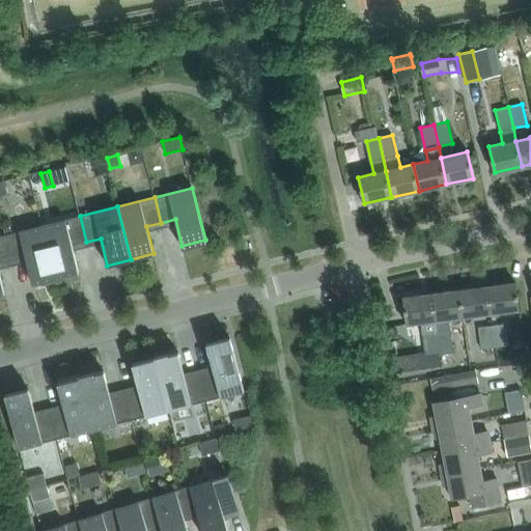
[(86,242),(80,216),(43,225),(56,278),(79,273),(72,246),(86,242)]
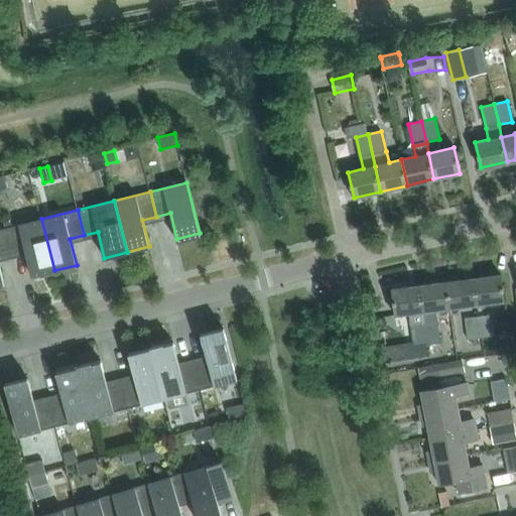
[(54,270),(41,219),(5,229),(11,253),(25,250),(31,276),(54,270)]
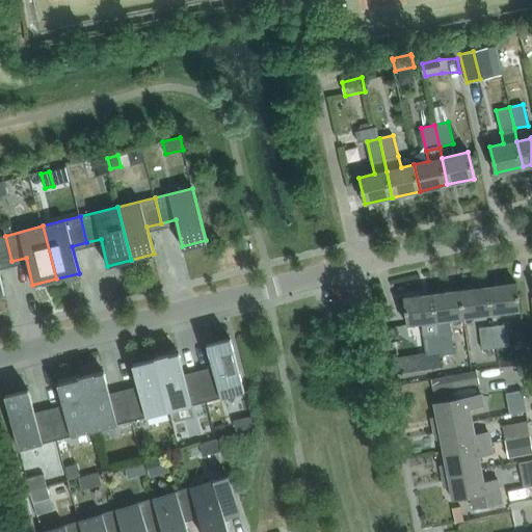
[(0,275),(0,264),(11,261),(5,236),(0,236),(0,292),(4,292),(0,275)]
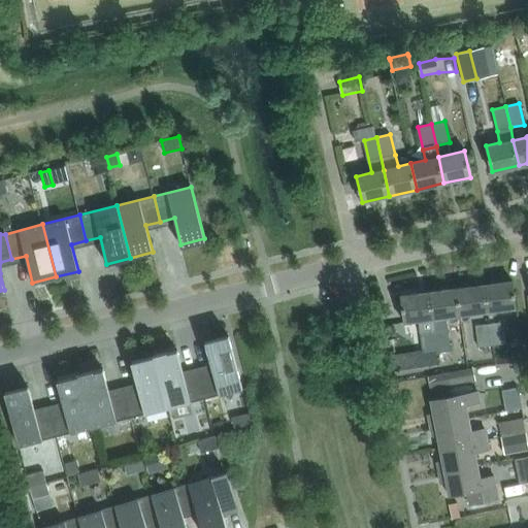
[(510,282),(482,286),(485,311),(514,307),(510,282)]
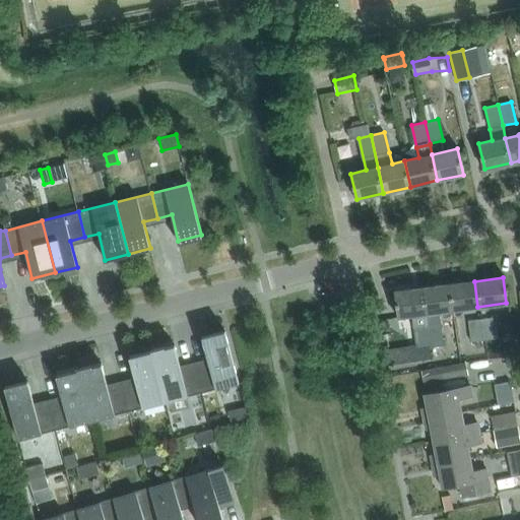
[(448,284),(451,311),(477,307),(474,281),(448,284)]
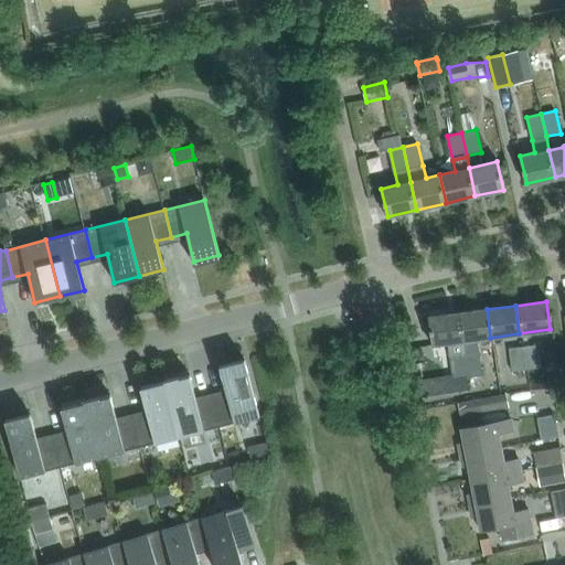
[(457,313),(460,341),(465,376),(480,374),(478,353),(476,339),(490,338),(487,309),(457,313)]
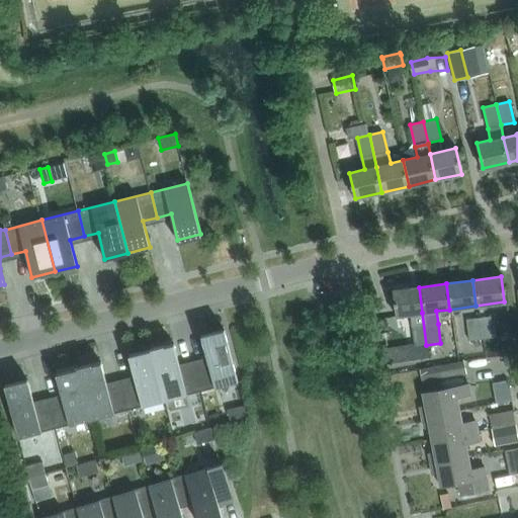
[(426,345),(422,313),(419,287),(393,290),(396,317),(410,315),(414,347),(426,345)]
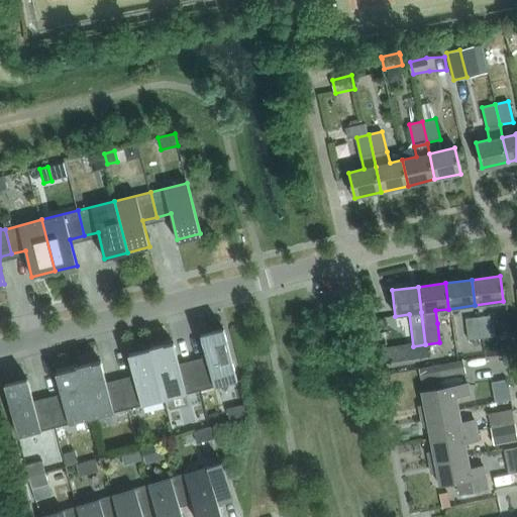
[(478,318),(481,337),(494,336),(491,316),(478,318)]
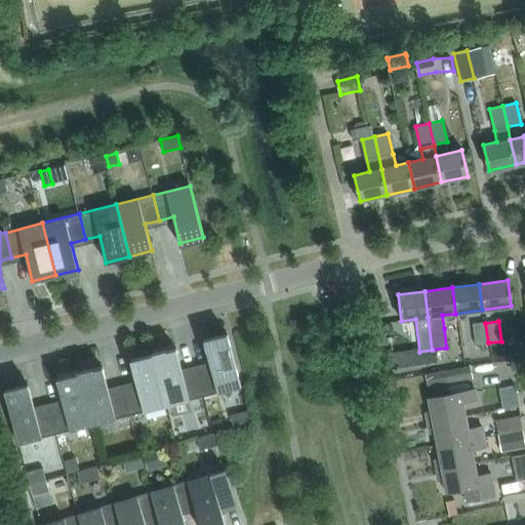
[(488,342),(485,323),(472,325),(475,345),(488,342)]
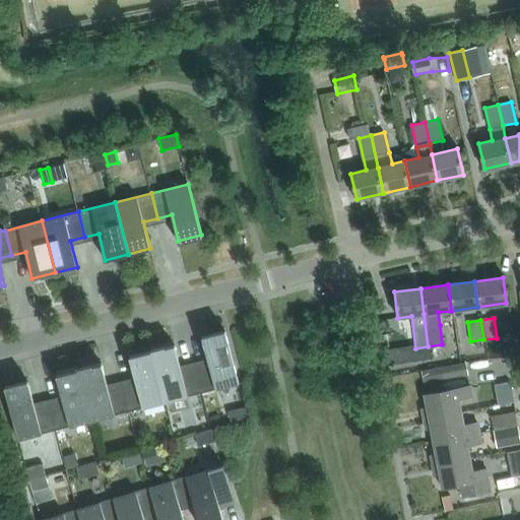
[(209,364),(195,368),(201,393),(239,383),(225,331),(202,337),(209,364)]
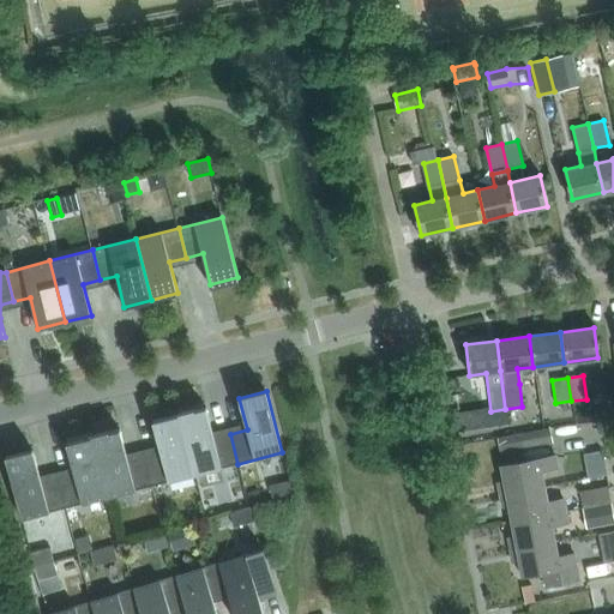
[(206,407),(179,414),(194,475),(238,464),(230,434),(214,438),(206,407)]
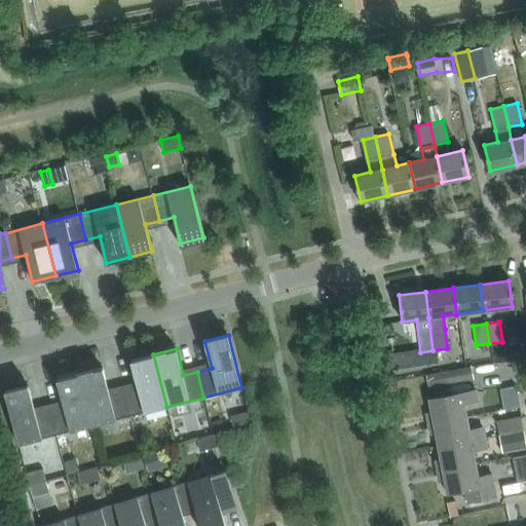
[(130,416),(166,407),(153,354),(130,361),(138,387),(123,390),(130,416)]
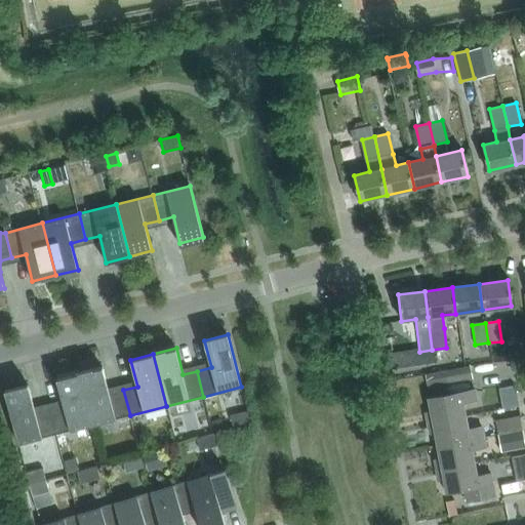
[(446,370),(426,374),(428,386),(448,381),(472,377),(470,366),(446,370)]
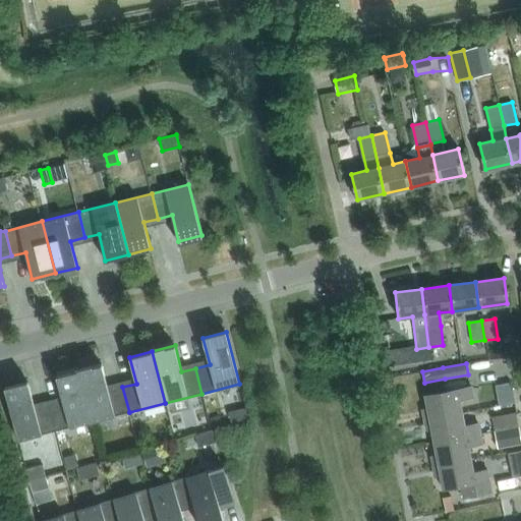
[(102,364),(79,369),(93,421),(129,412),(122,387),(109,391),(102,364)]
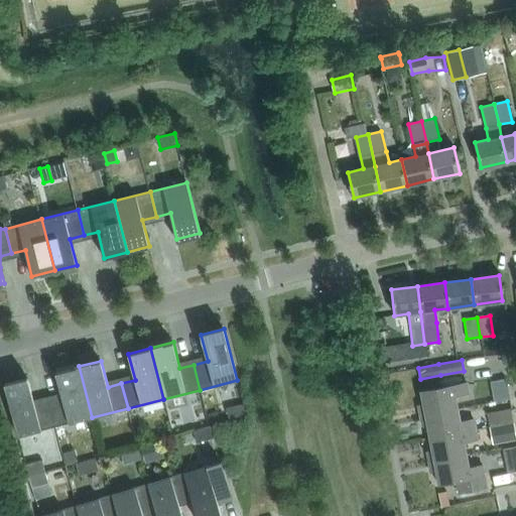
[(62,398),(48,401),(55,426),(92,417),(79,366),(55,372),(62,398)]
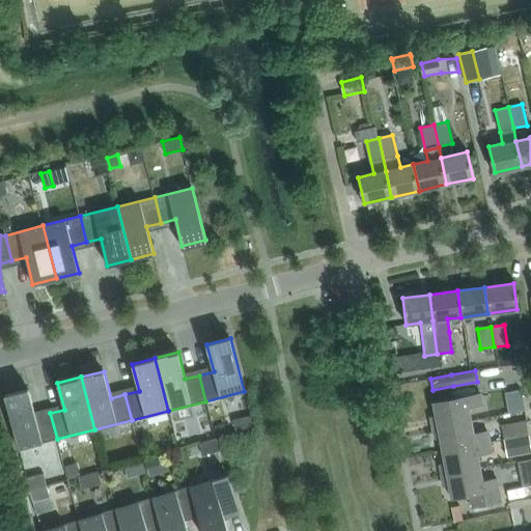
[(503,393),(507,413),(524,409),(520,389),(503,393)]
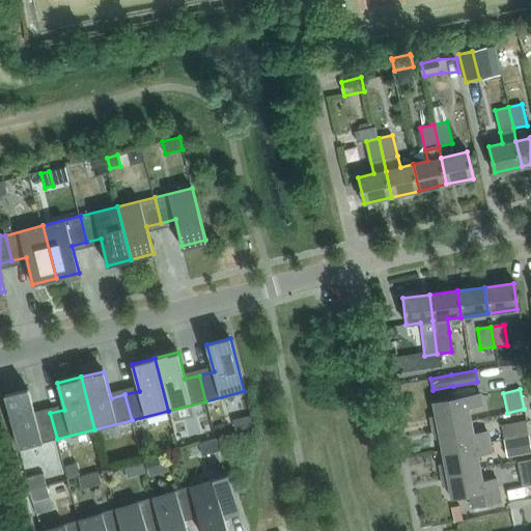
[(57,439),(50,413),(36,417),(29,390),(5,396),(19,449),(57,439)]
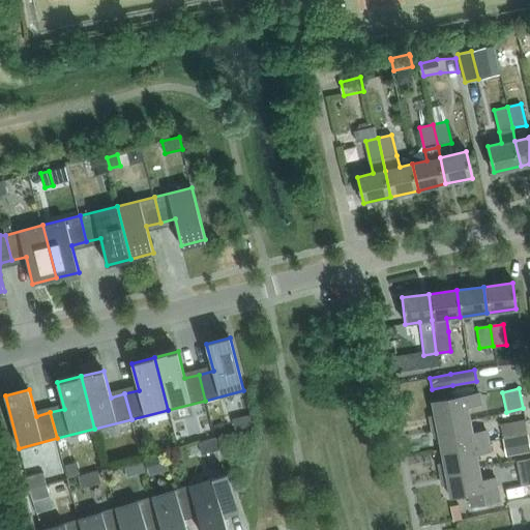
[(430,418),(432,429),(470,422),(468,408),(480,405),(478,393),(432,402),(435,417),(430,418)]
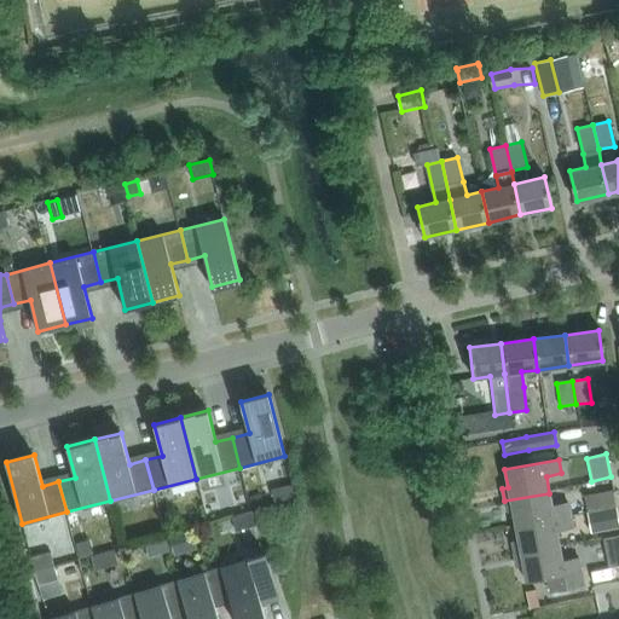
[(295,499),(291,485),(271,490),(276,504),(295,499)]
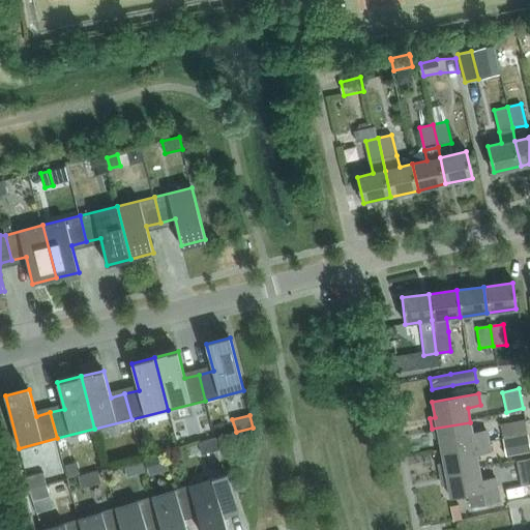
[(525,419),(512,421),(516,435),(527,432),(525,419)]
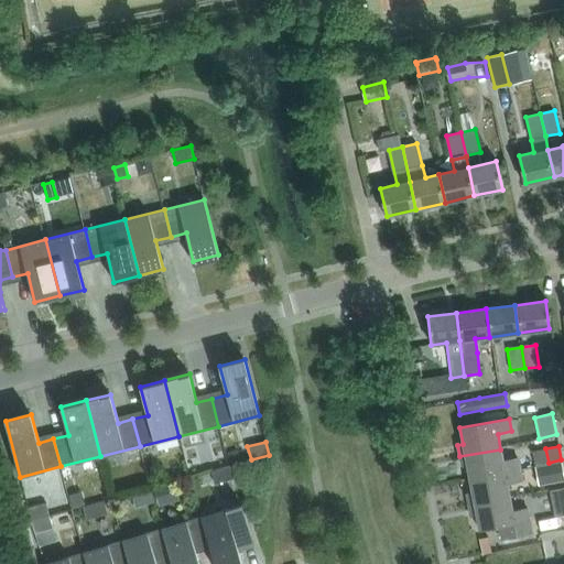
[(467,466),(469,480),(519,470),(517,459),(503,462),(500,449),(459,456),(462,467),(467,466)]
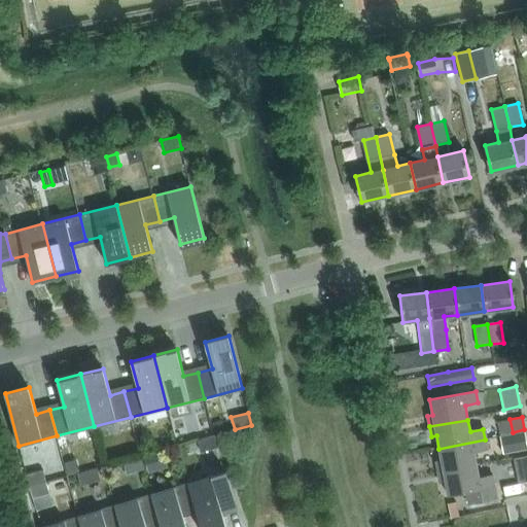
[(526,443),(525,431),(501,436),(504,454),(526,449),(526,443)]
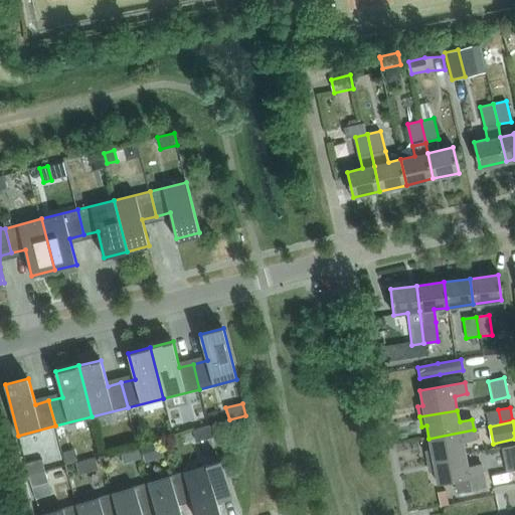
[(213,437),(209,424),(193,430),(197,442),(213,437)]
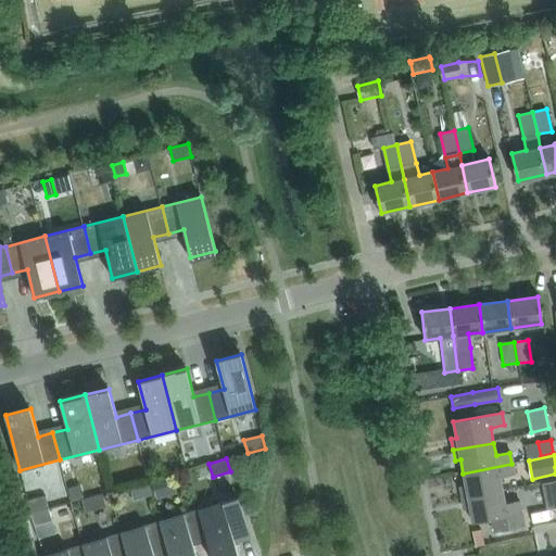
[(460,489),(462,500),(503,492),(500,478),(514,476),(512,464),(463,474),(466,488),(460,489)]
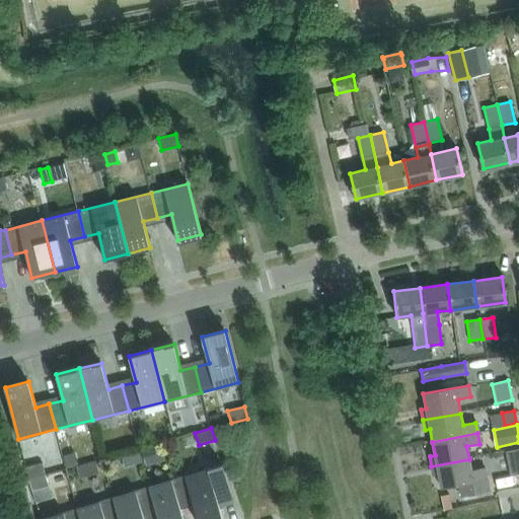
[(146,464),(164,458),(160,443),(141,449),(146,464)]
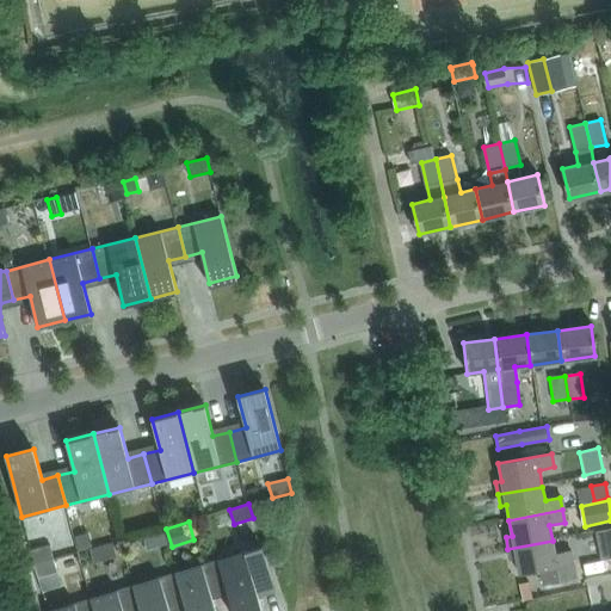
[(610,529),(594,534),(600,557),(610,555),(610,529)]
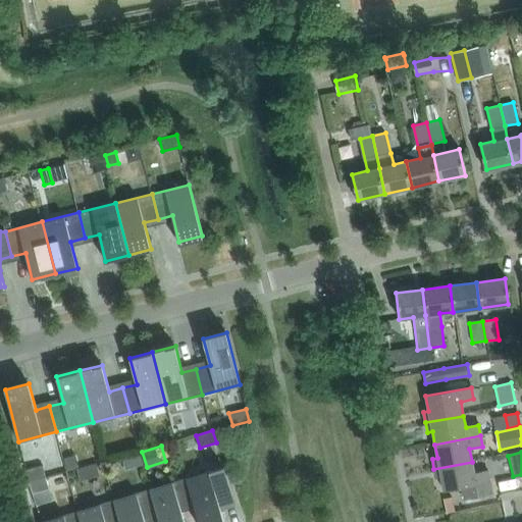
[(474,473),(472,462),(433,469),(435,479),(440,478),(442,491),(462,488),(464,500),(465,500),(478,498),(491,494),(487,471),(474,473)]
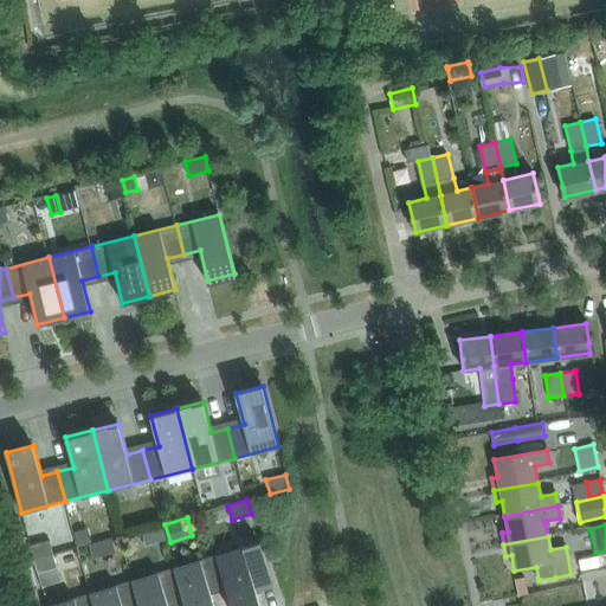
[(53,554),(50,540),(30,545),(33,559),(53,554)]
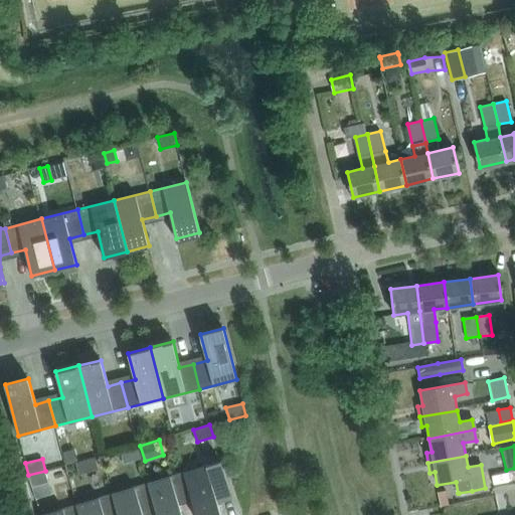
[(220,460),(184,471),(191,496),(196,514),(221,514),(217,503),(230,499),(232,498),(229,490),(228,485),(227,484),(220,460)]
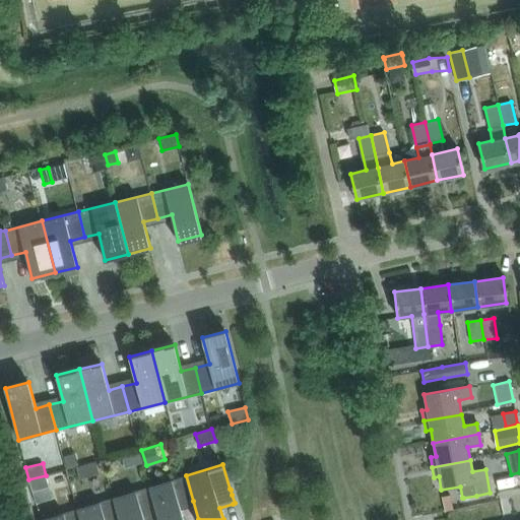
[(49,486),(46,475),(28,479),(33,492),(49,486)]
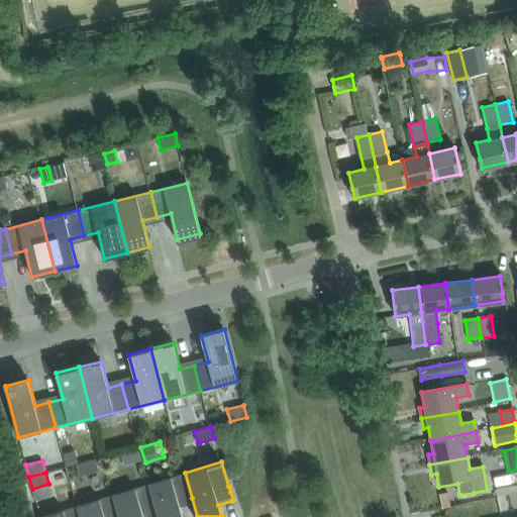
[(183,516),(179,502),(192,498),(185,473),(148,484),(157,509),(156,509),(158,516),(183,516)]
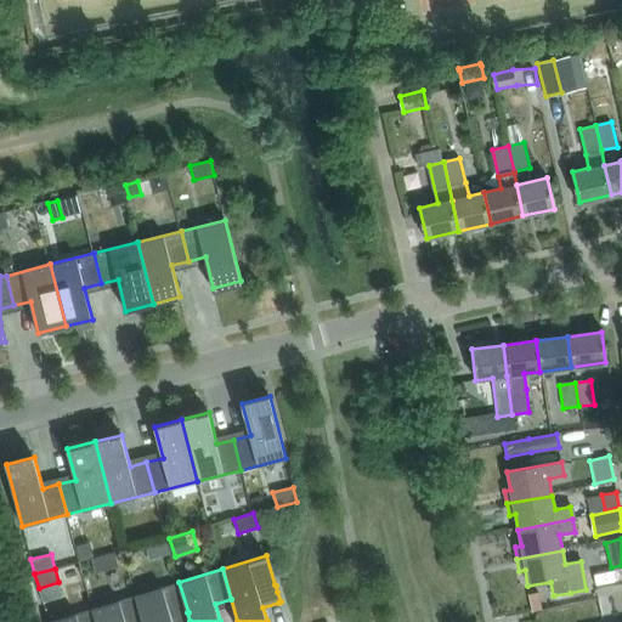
[(143,621),(173,621),(171,617),(187,612),(188,612),(179,582),(136,595),(143,621)]
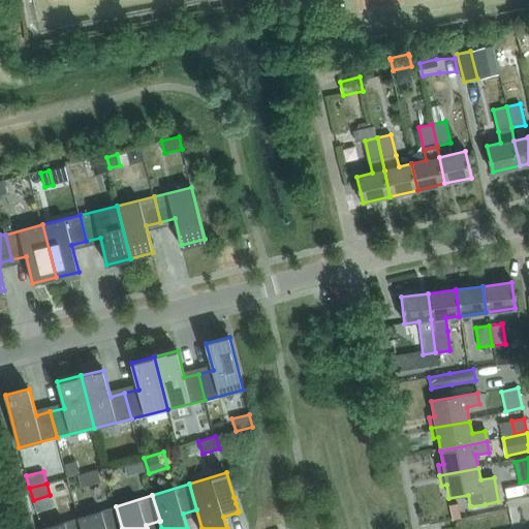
[(122,528),(116,506),(79,518),(82,528),(122,528)]
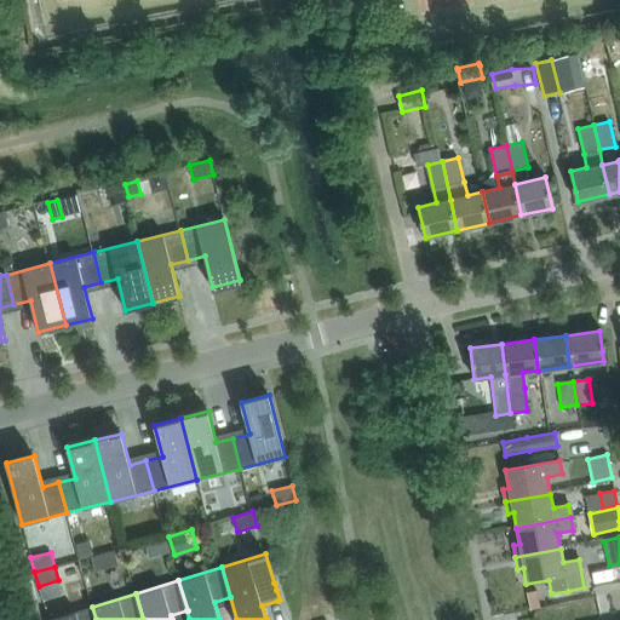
[(96,619),(92,607),(49,619),(96,619)]
